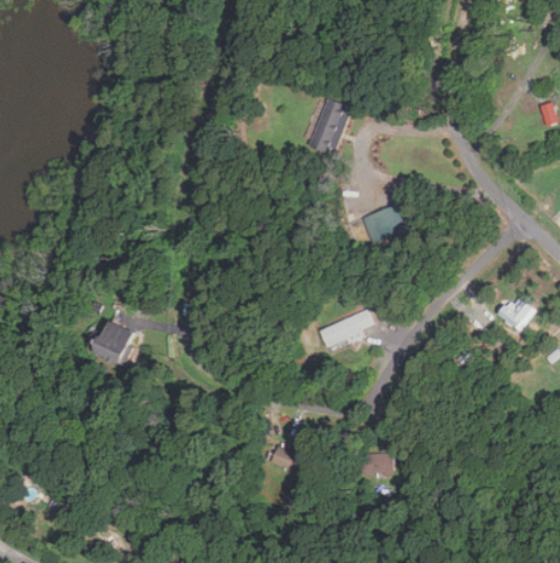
[(350,107),(324,98),(308,147),(332,155),(350,107)]
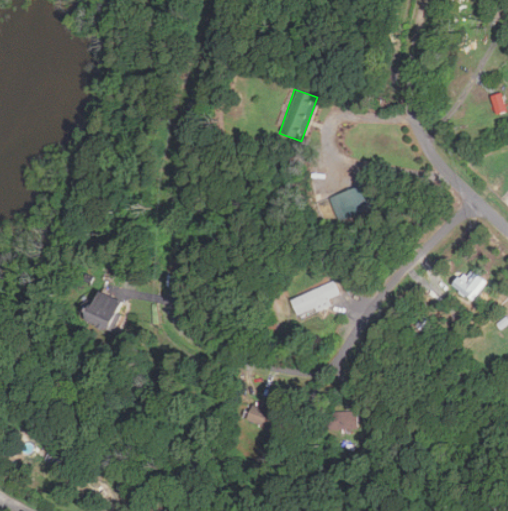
[(369,211),(361,186),(328,197),(337,222),(369,211)]
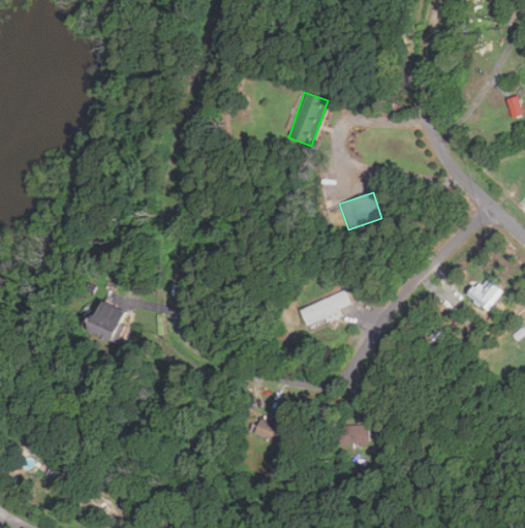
[(480,314),(495,294),(479,281),(475,285),(469,280),(457,296),(480,314)]
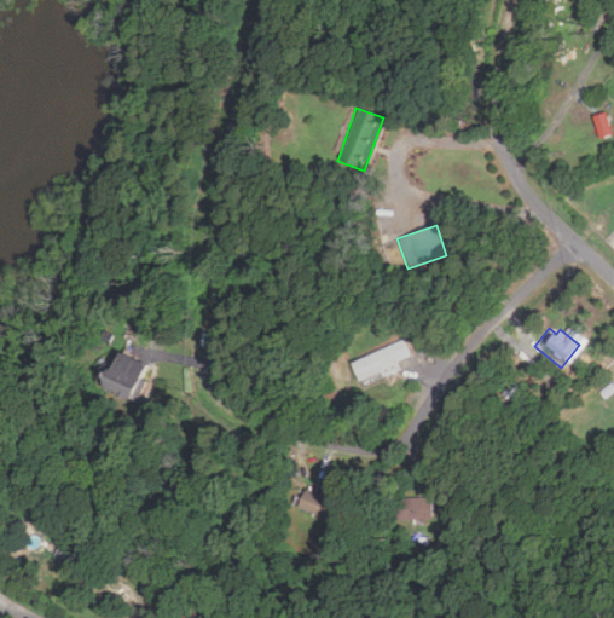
[(393,362),(406,358),(401,345),(351,359),(357,385),(397,373),(393,362)]
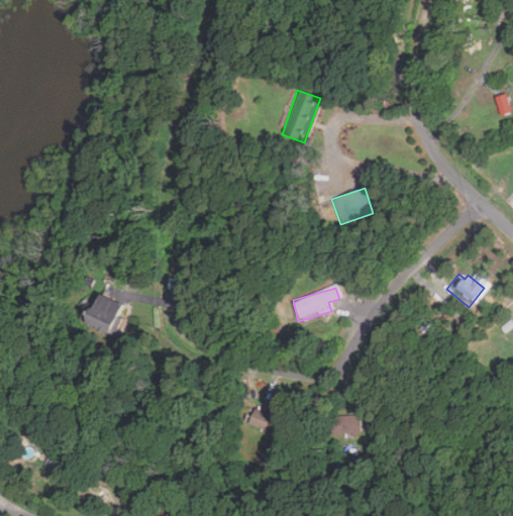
[(105,334),(121,306),(99,294),(83,322),(105,334)]
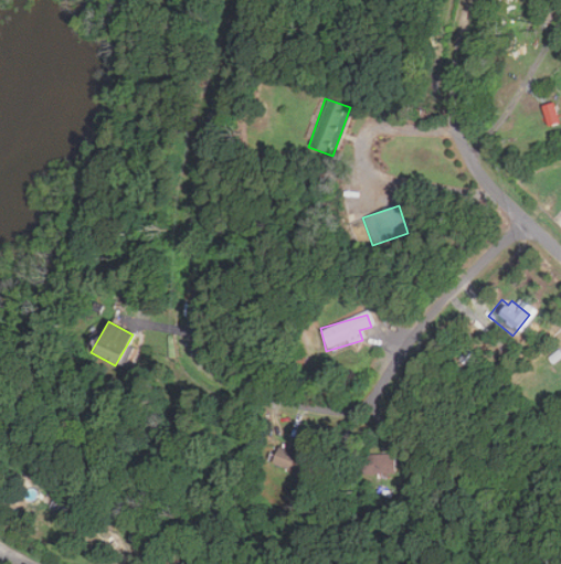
[(296,475),(303,458),(276,447),(270,464),(296,475)]
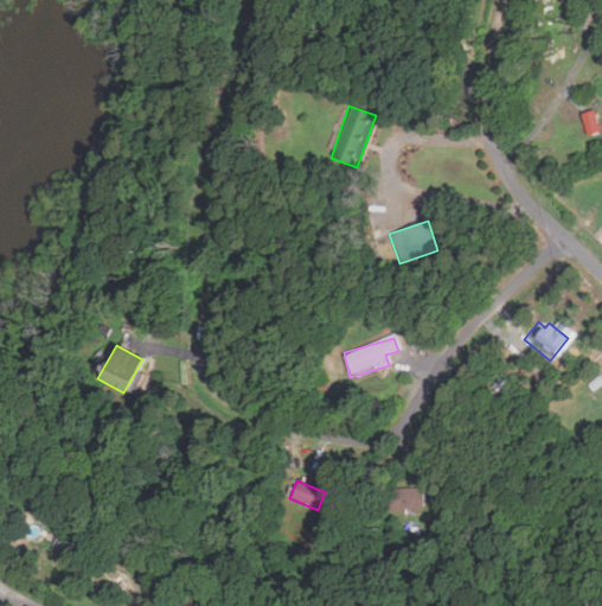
[(382,489),(382,510),(421,510),(421,489),(382,489)]
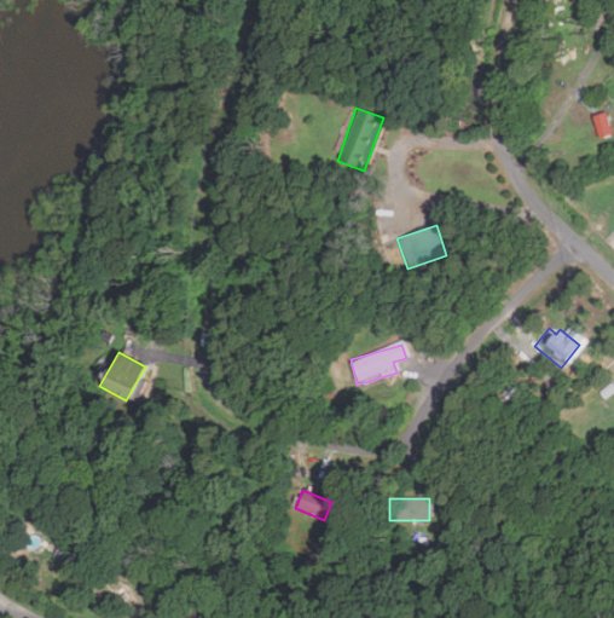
[(47,554),(75,575),(88,556),(62,536),(47,554)]
